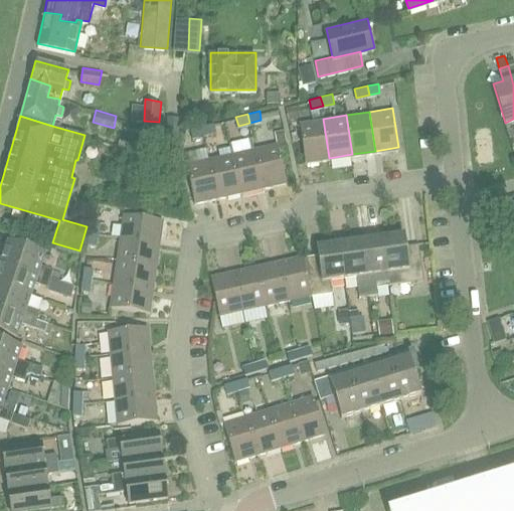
[(179,144),(180,116),(167,116),(165,143),(179,144)]
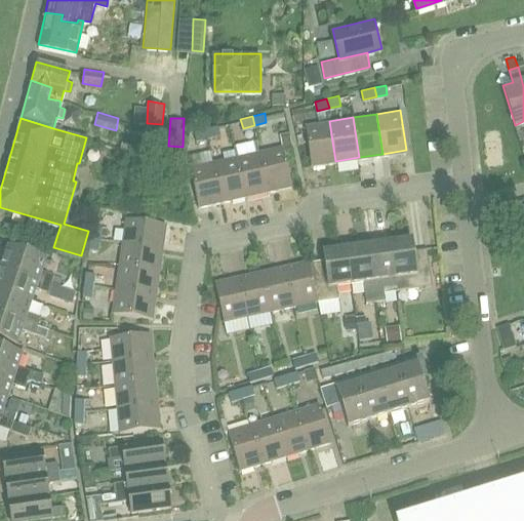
[(335,161),(329,121),(306,124),(311,164),(335,161)]
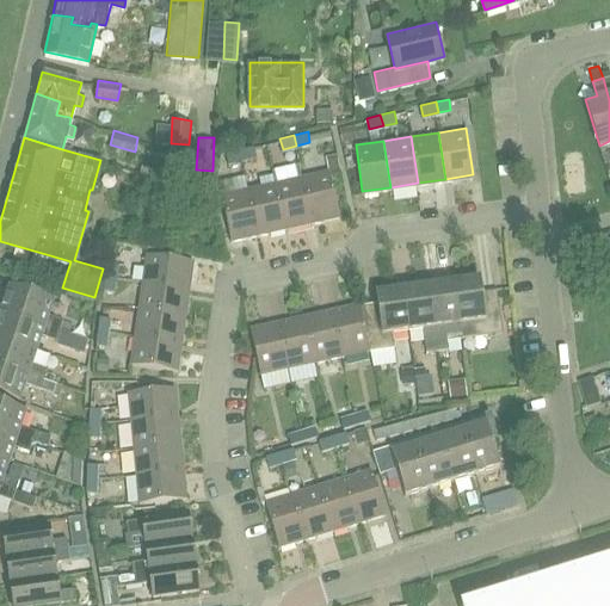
[(240,148),(242,159),(257,155),(254,144),(240,148)]
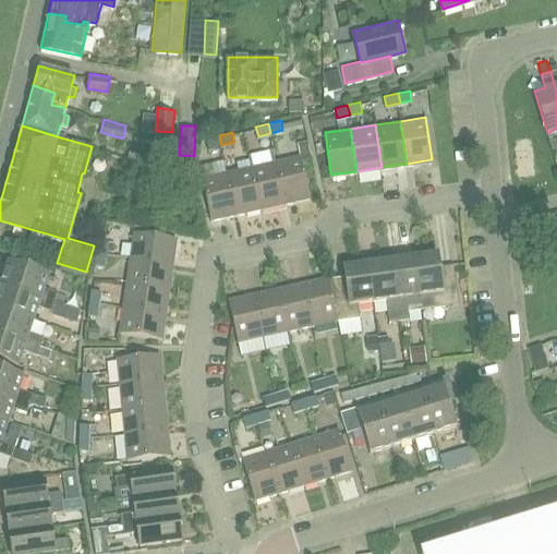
[(209,148),(221,145),(219,135),(206,139),(209,148)]
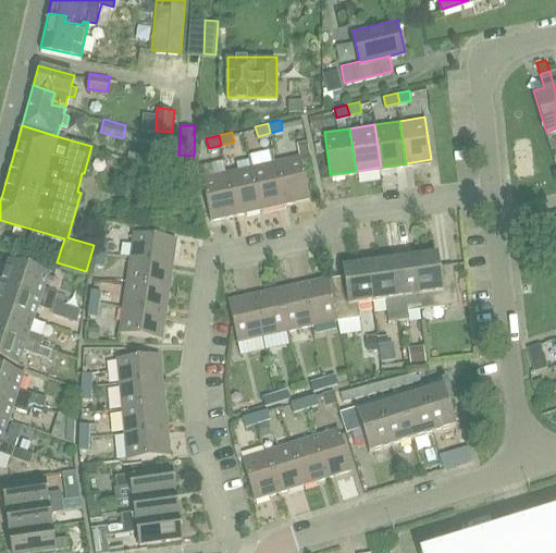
[(297,139),(301,154),(310,151),(308,138),(297,139)]
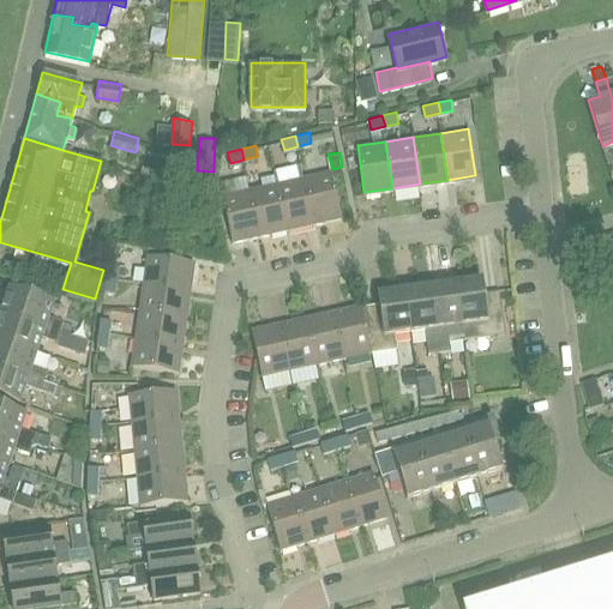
[(331,169),(304,175),(314,222),(342,216),(331,169)]
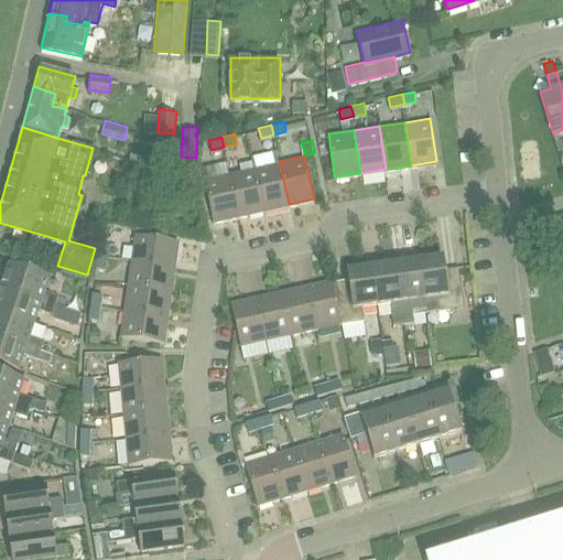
[(263,210),(289,204),(279,161),(255,167),(263,210)]
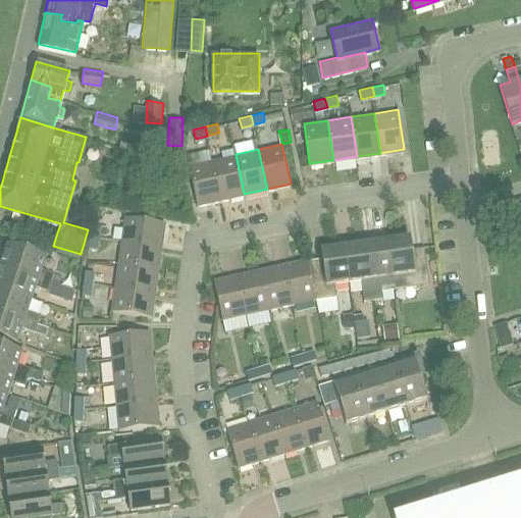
[(212,159),(220,199),(244,194),(236,154),(212,159)]
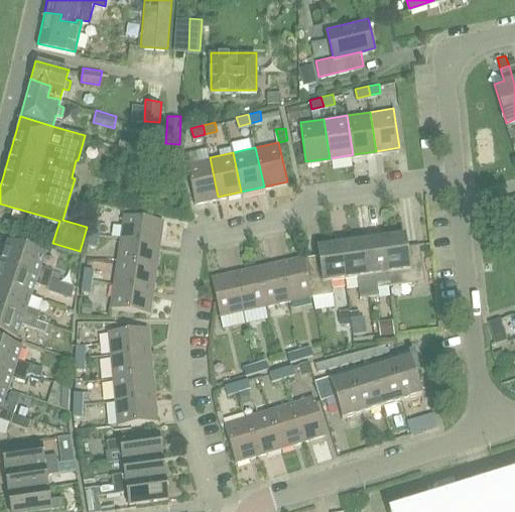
[(218,197),(210,157),(186,162),(196,202),(218,197)]
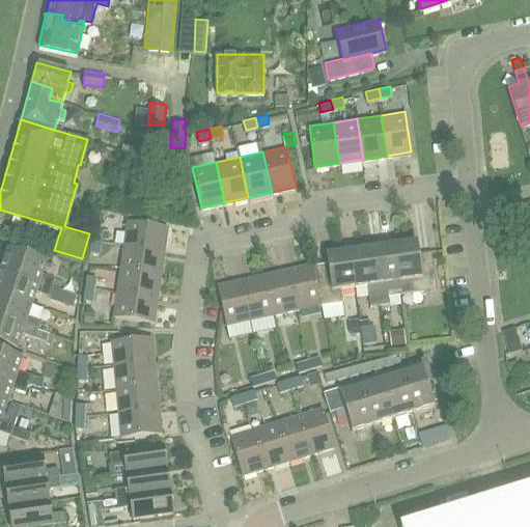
[(115,215),(120,187),(85,179),(79,209),(115,215)]
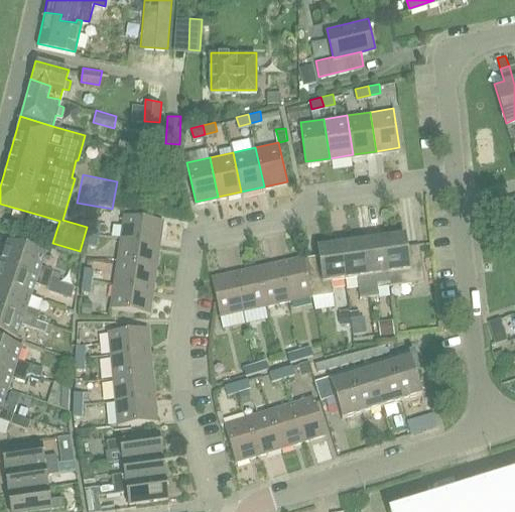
[(121,236),(160,242),(163,218),(124,213),(121,236)]
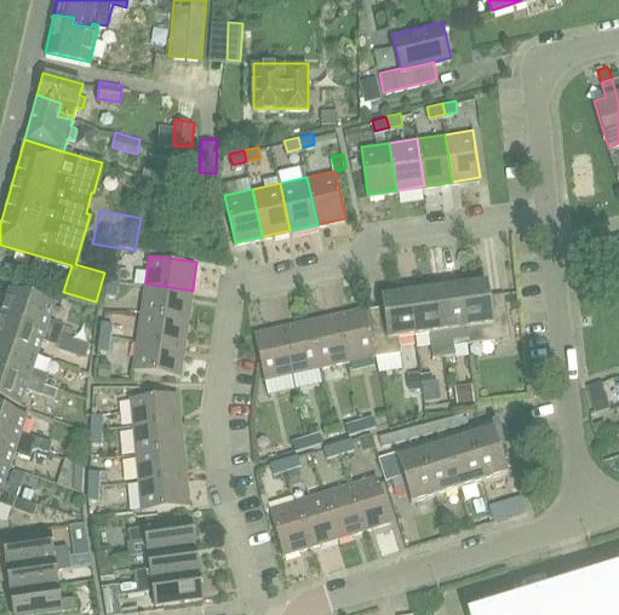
[(108,279),(119,280),(120,276),(121,266),(110,264),(108,279)]
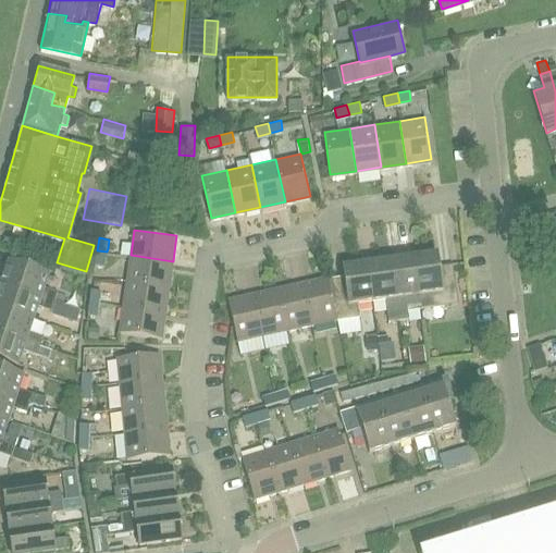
[(104,265),(107,252),(97,250),(95,263),(104,265)]
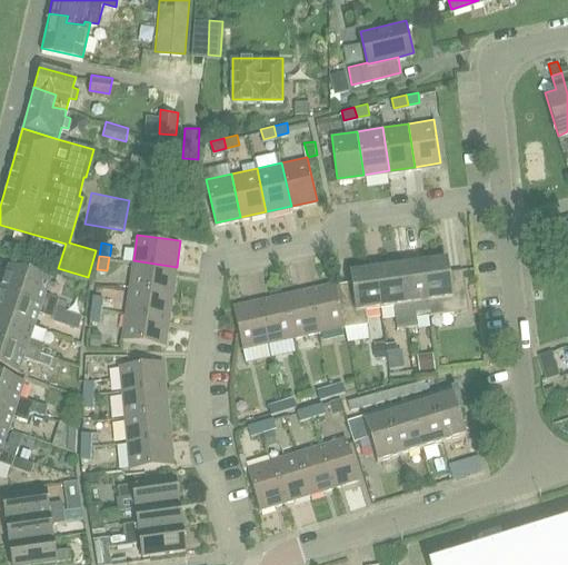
[(424,260),(430,313),(468,307),(462,267),(449,269),(447,257),(424,260)]
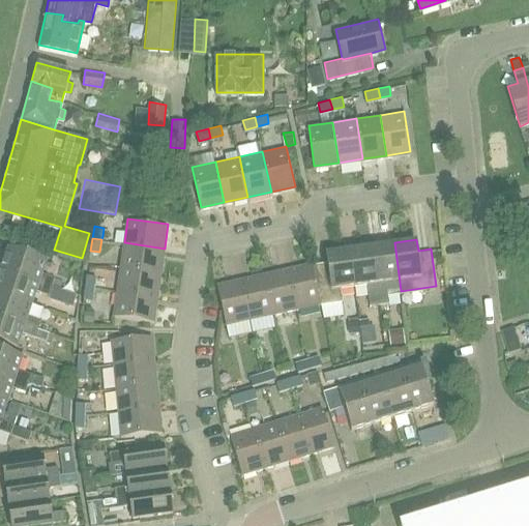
[(120,266),(160,272),(165,249),(124,242),(120,266)]
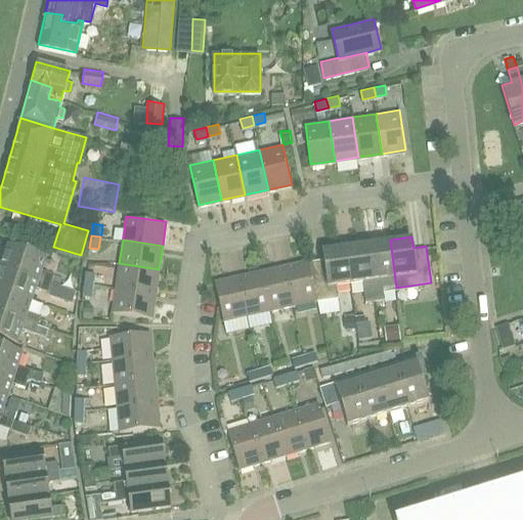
[(384,289),(396,288),(390,240),(366,243),(375,298),(385,297),(384,289)]
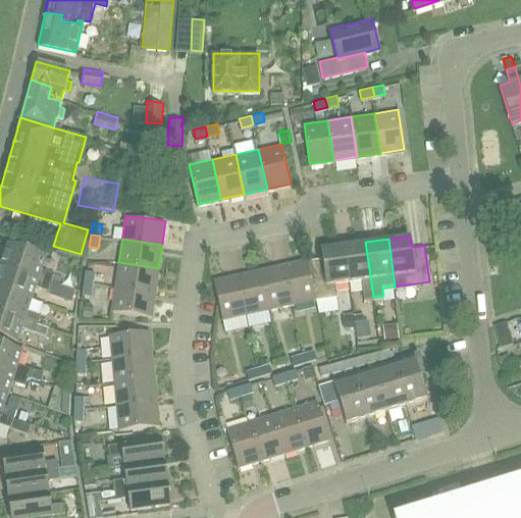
[(1,263),(51,279),(53,271),(42,267),(46,255),(8,242),(1,263)]
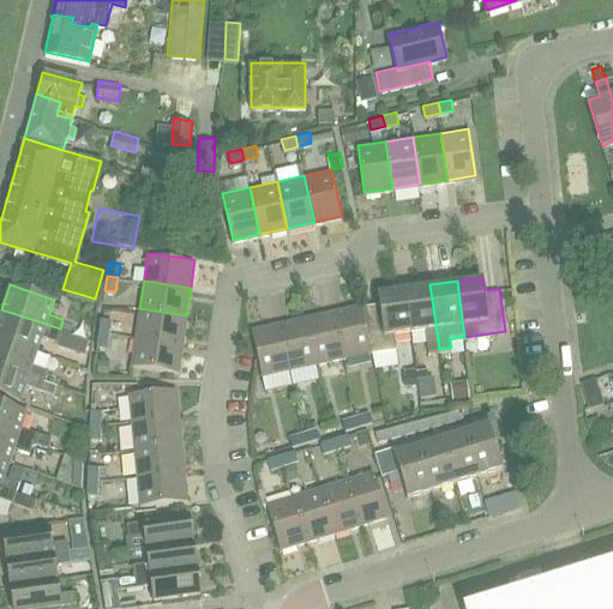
[(402,288),(408,330),(427,327),(431,350),(439,349),(430,284),(402,288)]
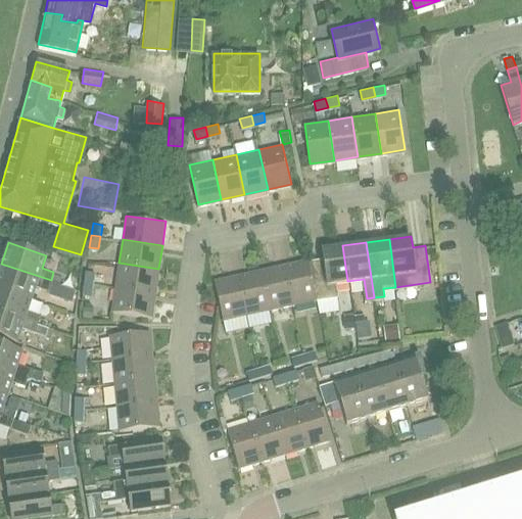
[(323,256),(307,260),(316,298),(338,295),(336,282),(347,281),(342,245),(322,247),(323,256)]
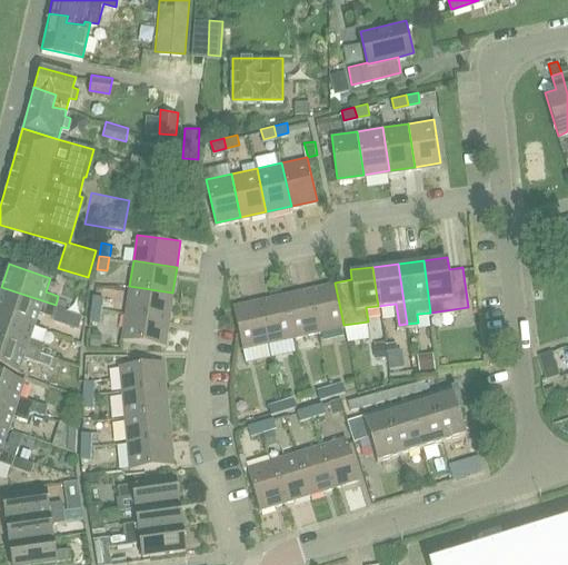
[(309,288),(319,330),(344,325),(335,283),(309,288)]
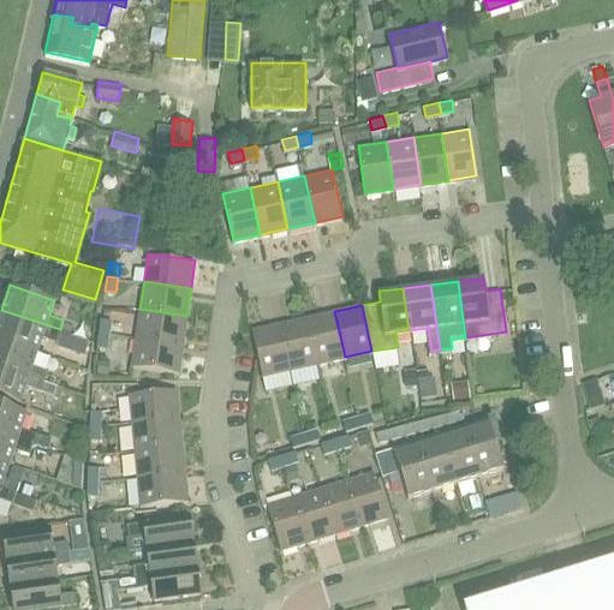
[(139,309),(136,336),(183,344),(186,316),(139,309)]
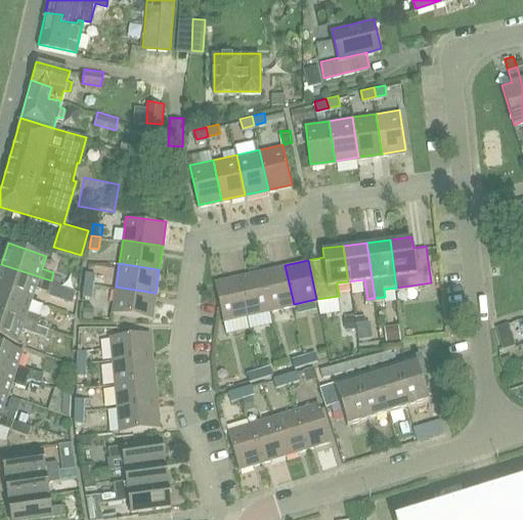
[(0,265),(0,287),(32,298),(36,286),(48,290),(51,280),(1,264),(0,265)]
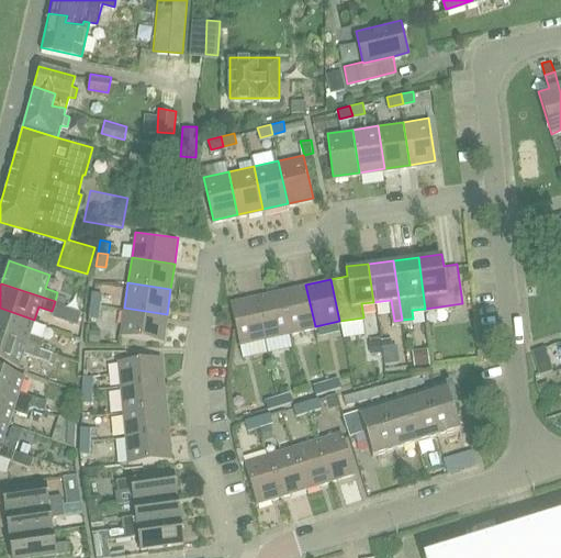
[(290,332),(315,326),(305,285),(280,290),(290,332)]
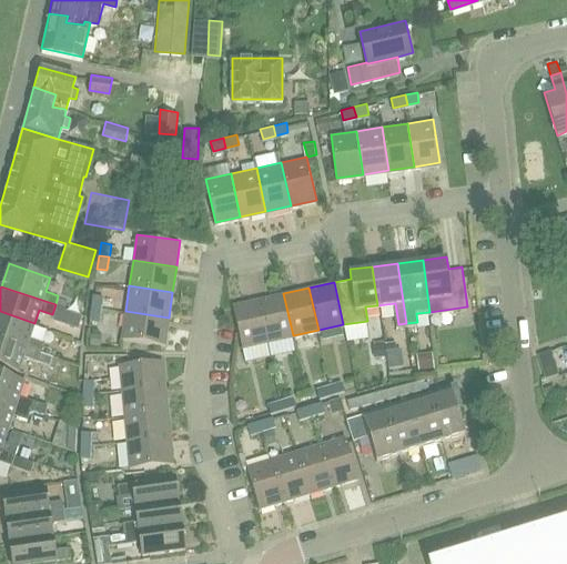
[(93,292),(91,306),(101,308),(102,305),(103,295),(93,292)]
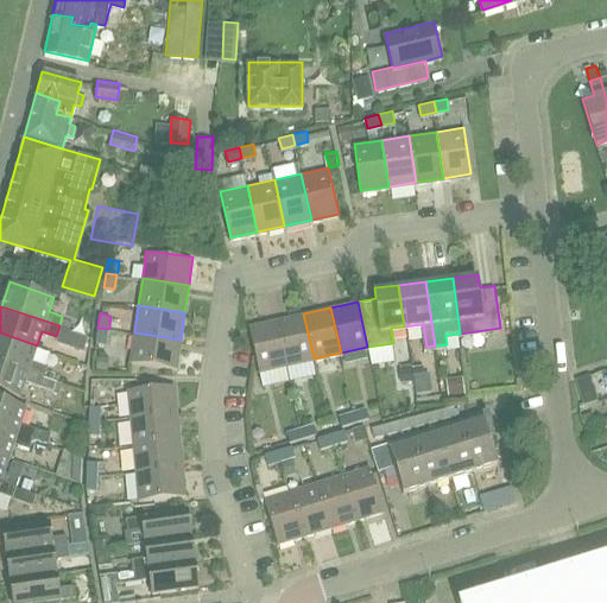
[(286,365),(314,359),(303,313),(277,319),(286,365)]
